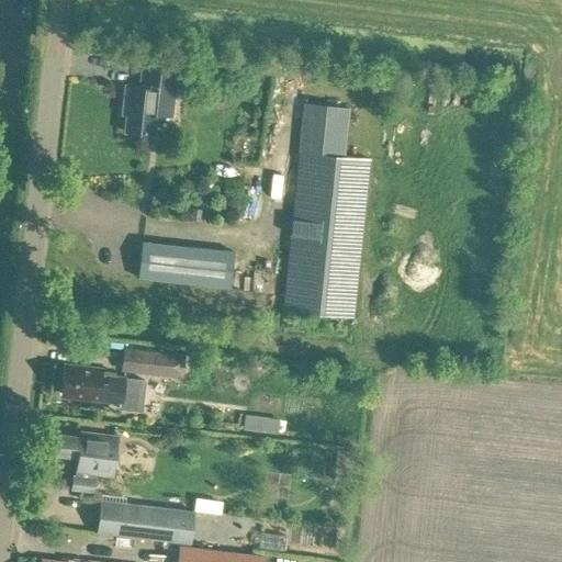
[(143,63),(139,88),(125,86),(123,103),(127,104),(124,131),(154,135),(156,116),(171,117),(177,66),(143,63)]
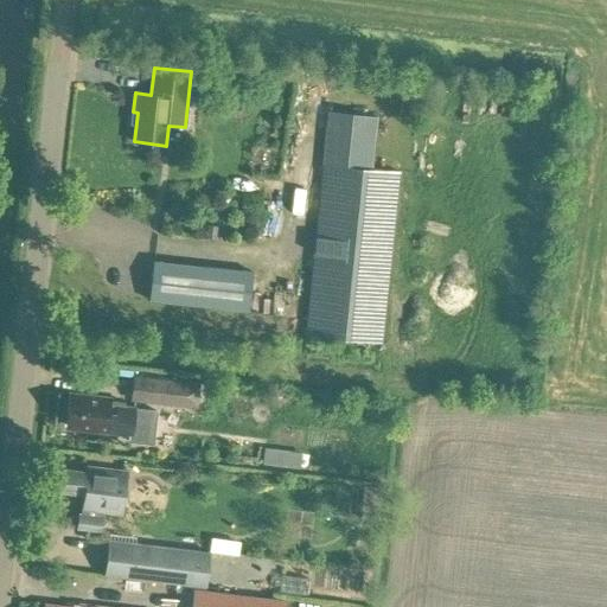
[(376,116),(328,110),(305,336),(381,343),(398,172),(370,168),(376,116)]
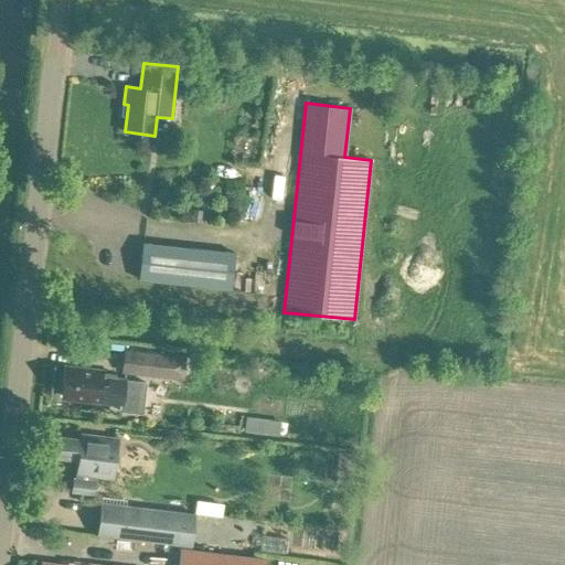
[(142,244),(139,280),(230,290),(234,254),(142,244)]
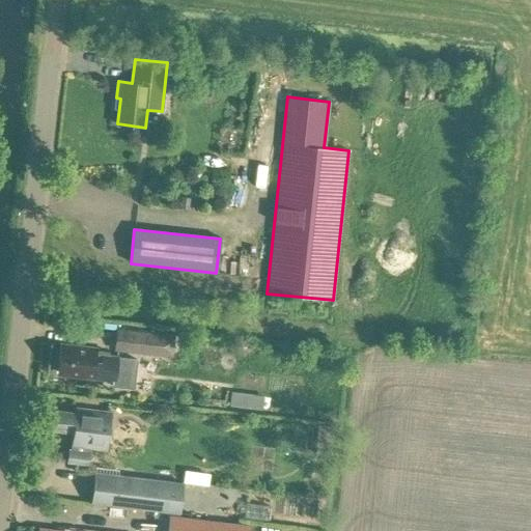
[(174,336),(122,330),(118,330),(115,353),(172,359),(174,336)]
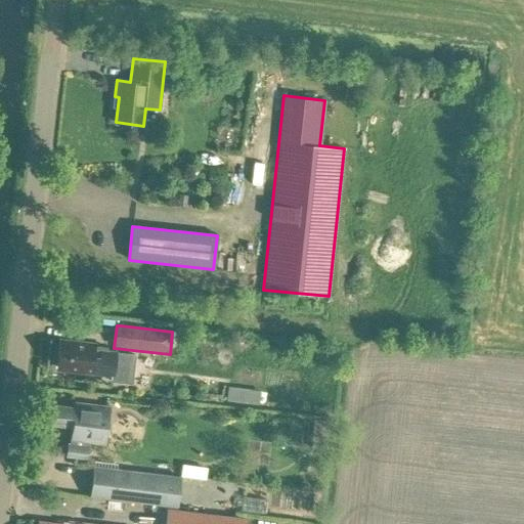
[(115,352),(106,351),(106,348),(94,346),(94,343),(78,342),(78,344),(60,342),(57,367),(75,369),(75,372),(91,374),(91,373),(113,376),(115,352)]
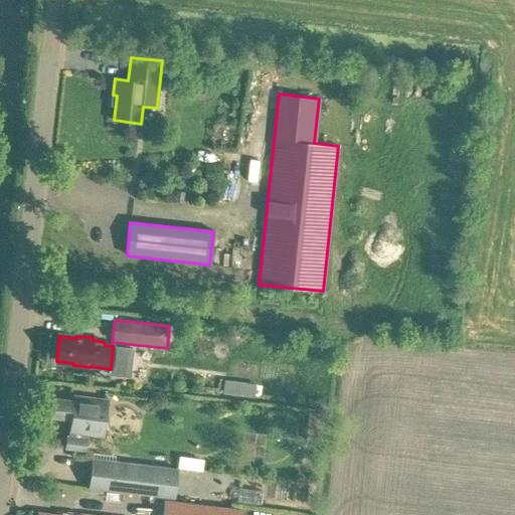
[(223,380),(222,393),(254,396),(255,383),(223,380)]
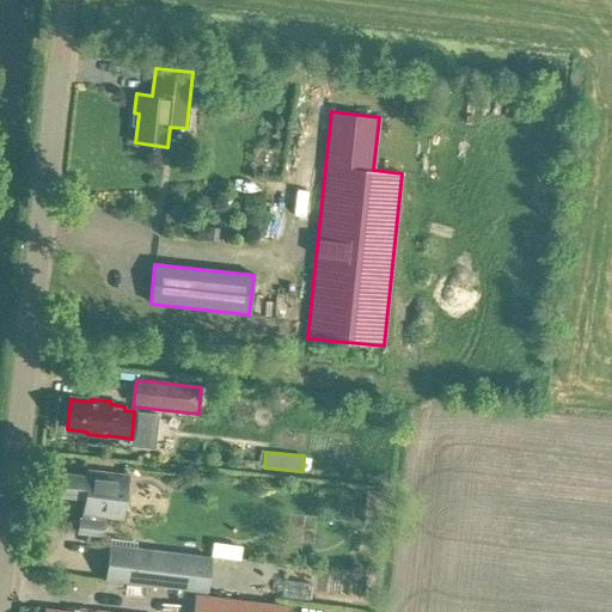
[(122,519),(127,475),(87,470),(87,476),(61,472),(59,495),(84,499),(81,518),(78,516),(77,534),(102,537),(104,516),(122,519)]
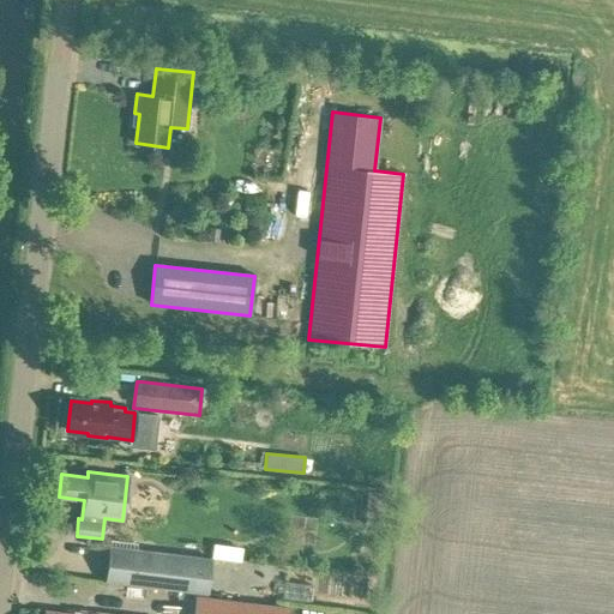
[(212,558),(110,545),(108,557),(143,561),(139,585),(208,595),(212,558)]
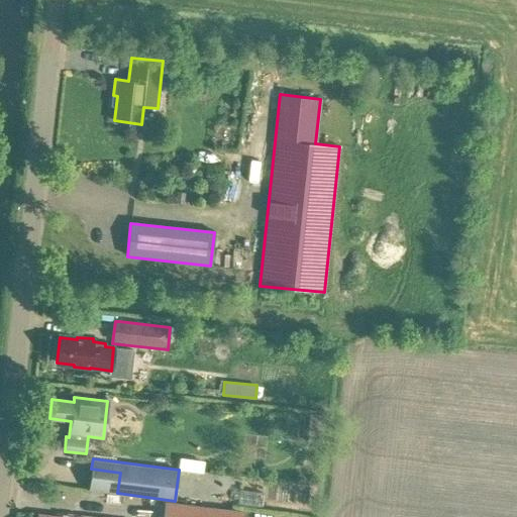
[(173,502),(170,516),(231,516),(233,509),(173,502)]
